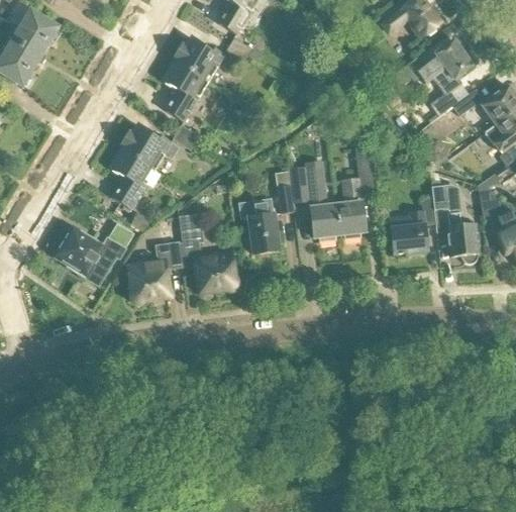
[(0,54),(0,74),(22,87),(38,62),(41,62),(45,56),(43,54),(59,27),(31,10),(33,7),(21,0),(17,0),(7,16),(21,24),(2,56),(0,54)]
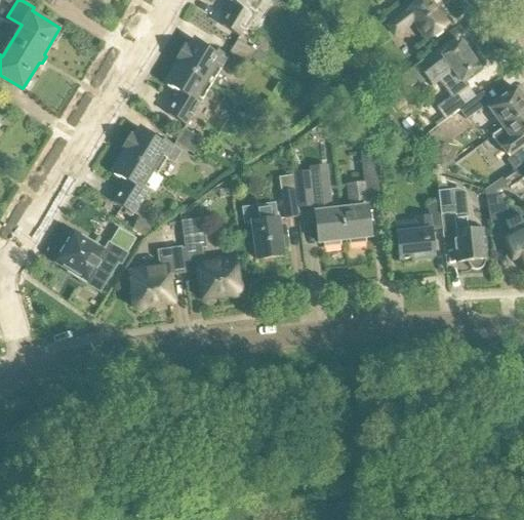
[(232,0),(228,5),(232,7),(222,23),(240,34),(248,22),(254,26),(271,0),(232,0)]
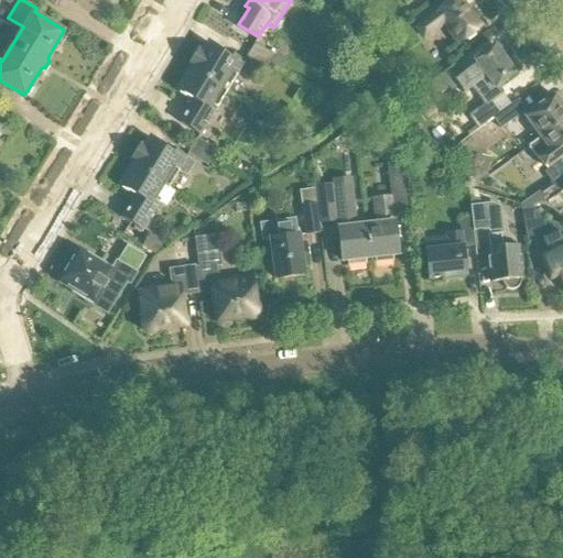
[(417,25),(423,35),(443,20),(458,41),(482,24),(463,0),(448,0),(435,10),(436,11),(417,25)]
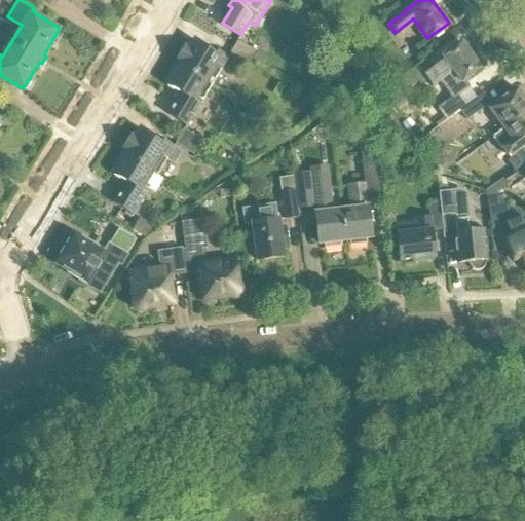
[(238,37),(234,44),(252,56),(256,48),(238,37)]
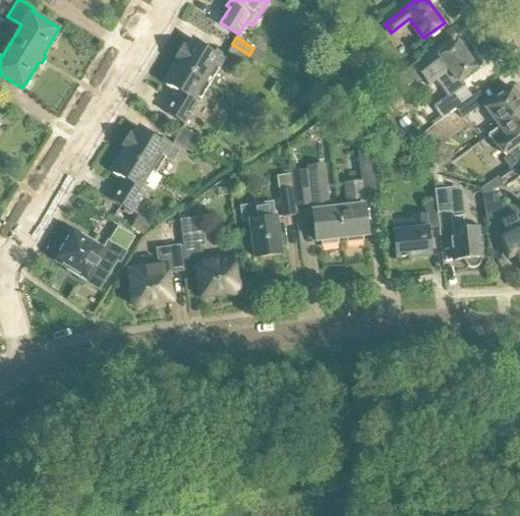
[(178,59),(176,62),(208,81),(216,66),(218,67),(226,55),(209,44),(207,48),(190,38),(186,45),(183,44),(175,57),(178,59)]
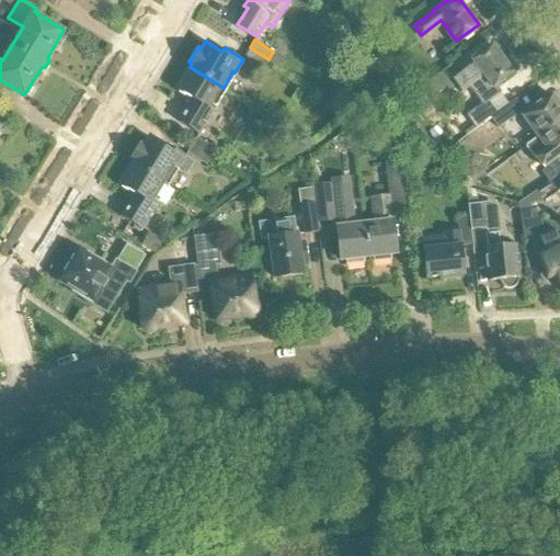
[(458,69),(450,75),(461,90),(469,84),(482,101),(498,89),(494,84),(513,70),(492,43),(472,58),(458,69)]
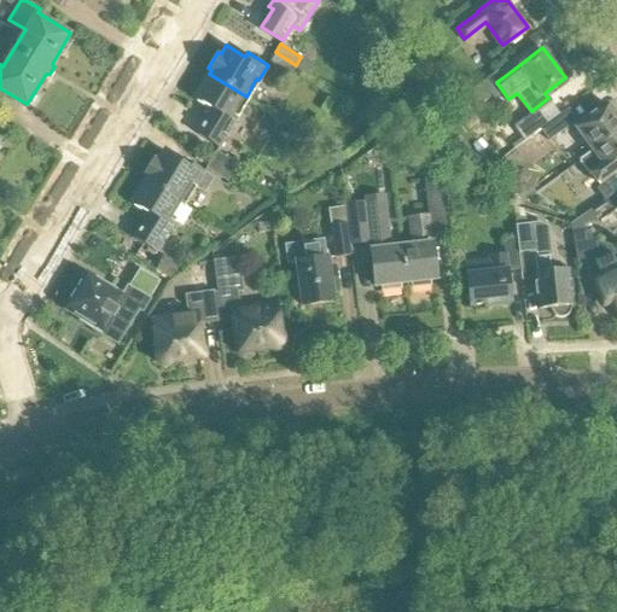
[(296,65),(275,52),(271,60),(291,74),(296,65)]
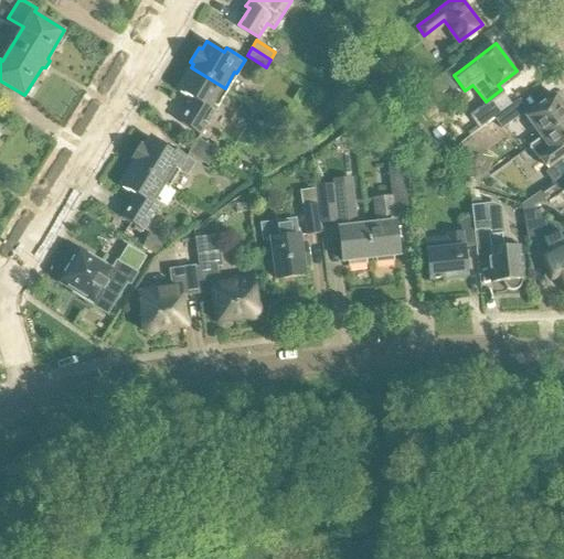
[(225,88),(191,67),(178,88),(191,96),(188,100),(191,103),(181,120),(201,132),(217,105),(215,103),(225,88)]
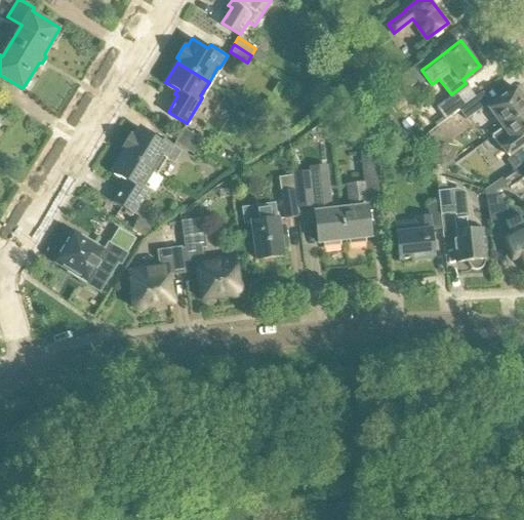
[(403,89),(419,78),(410,67),(395,78),(403,89)]
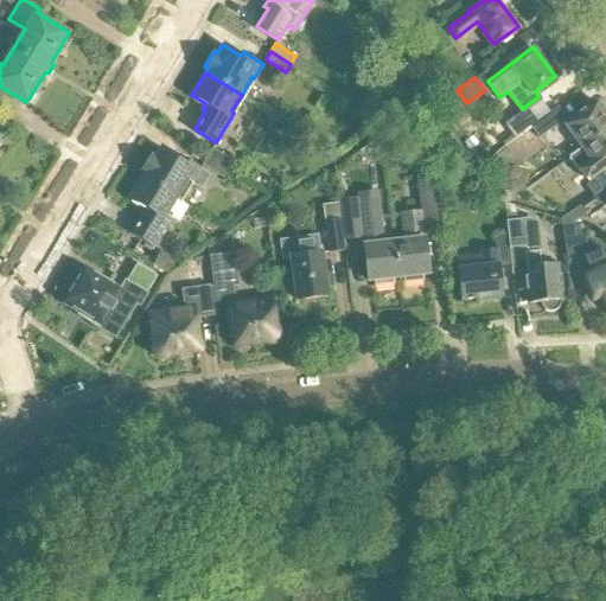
[(515,135),(520,132),(531,123),(550,110),(541,96),(538,96),(522,109),(505,121),(515,135)]
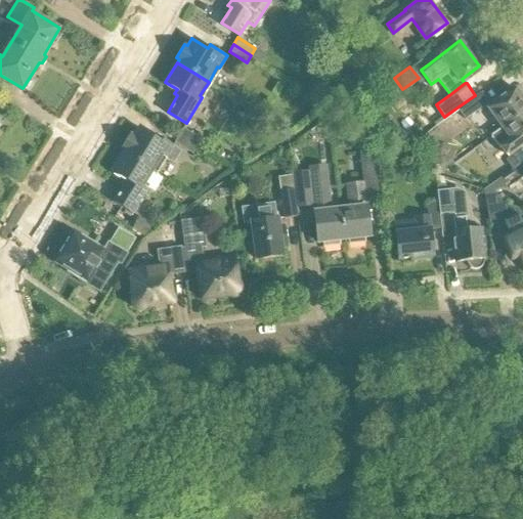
[(487,105),(502,125),(522,110),(522,95),(515,85),(487,105)]
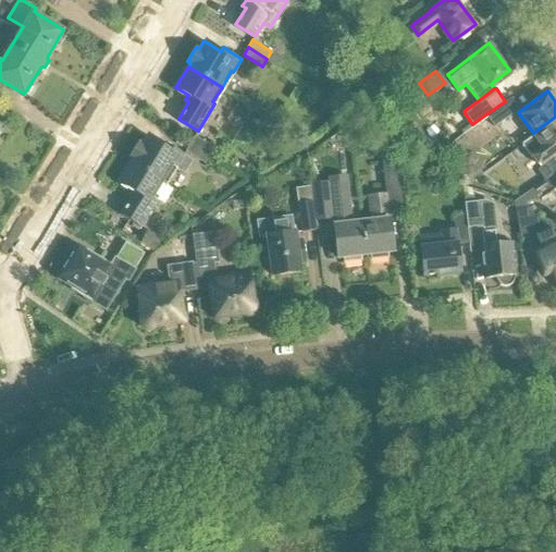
[(513,96),(505,101),(487,113),(489,114),(495,124),(520,106),(513,96)]
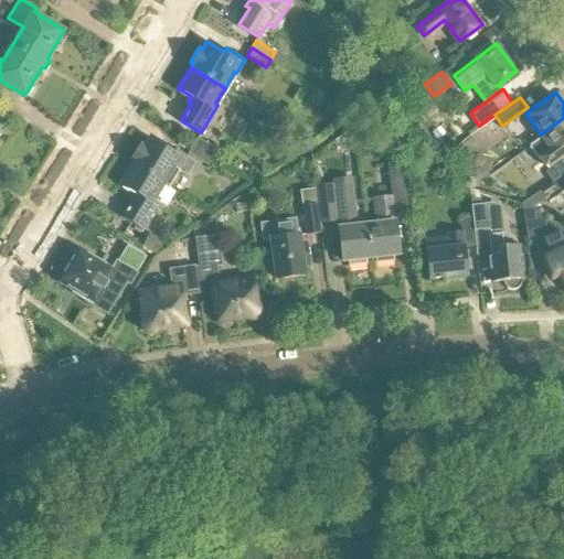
[(496,116),(472,132),(481,144),(503,128),(502,126),(496,116)]
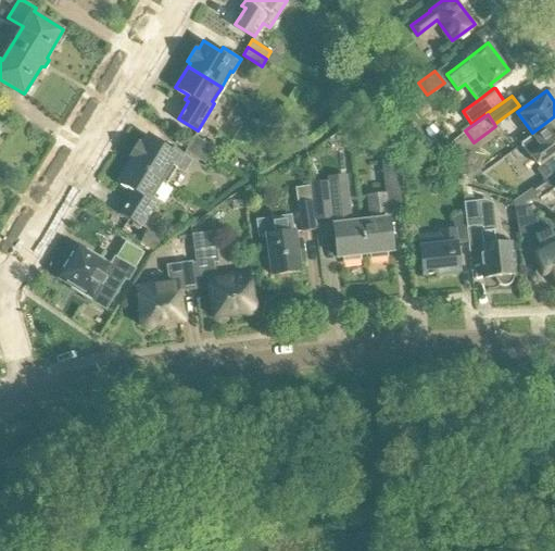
[(554,116),(532,133),(533,134),(521,141),(537,163),(553,151),(554,152),(554,116)]
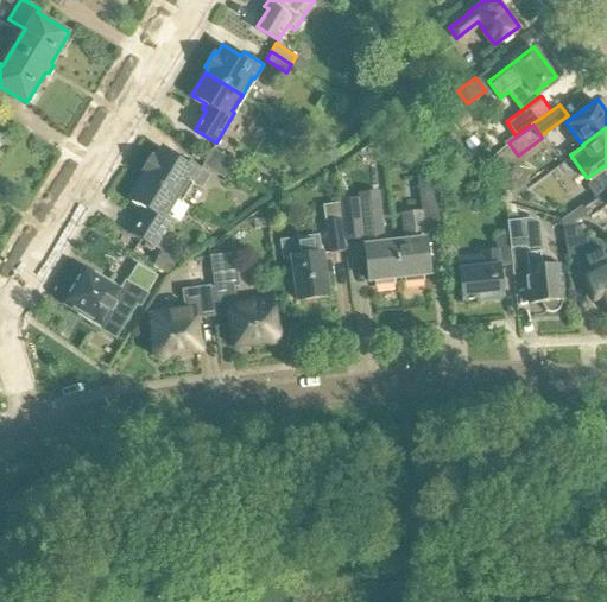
[(214,146),(208,154),(229,168),(235,159),(214,146)]
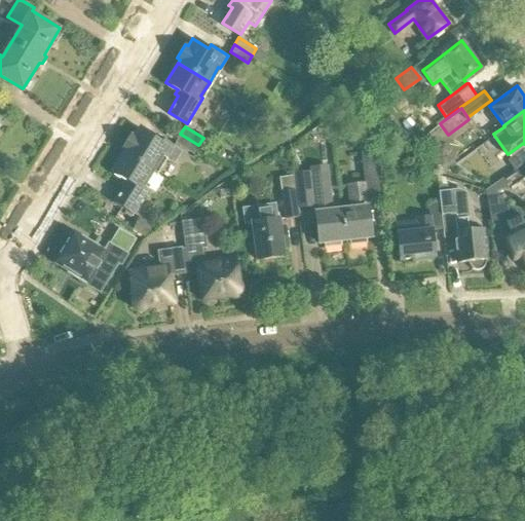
[(125,149),(123,151),(153,170),(153,171),(154,172),(164,156),(175,162),(183,149),(174,144),(156,134),(154,137),(139,127),(134,135),(132,133),(122,147),(125,149)]
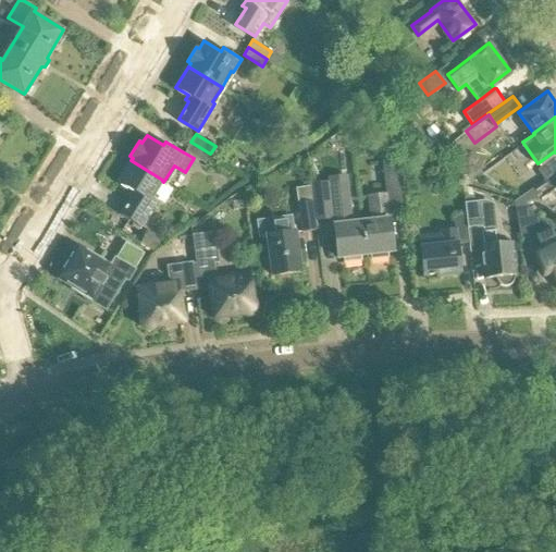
[(210,154),(190,142),(186,149),(206,161),(210,154)]
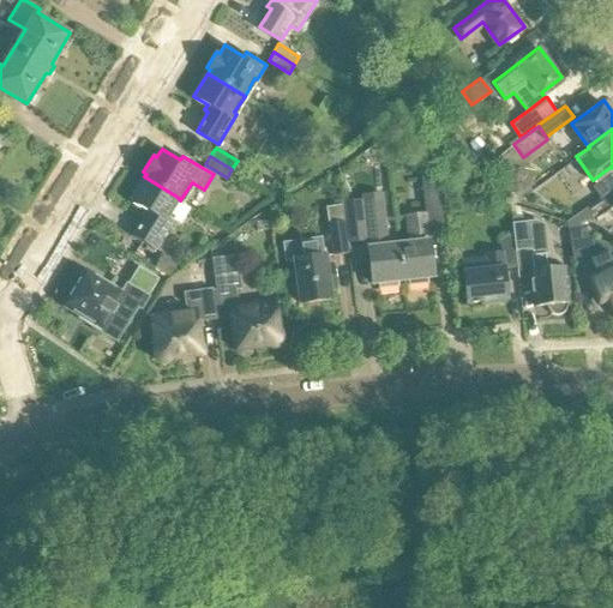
[(422,174),(426,202),(442,200),(438,173),(422,174)]
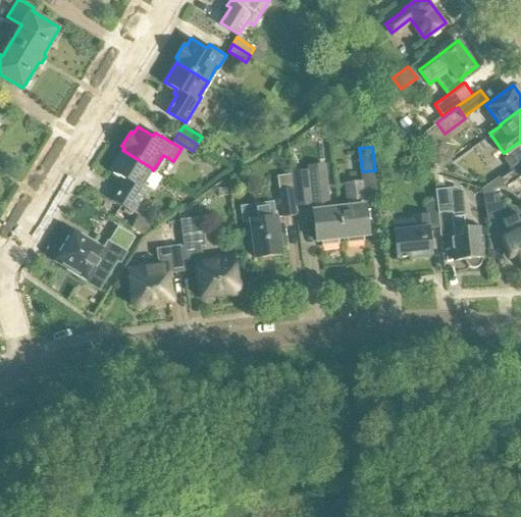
[(504,157),(511,167),(520,160),(520,147),(504,157)]
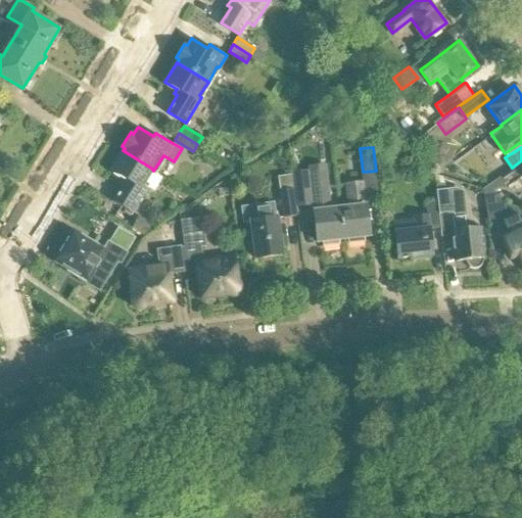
[(152,169),(123,150),(111,170),(123,177),(120,182),(123,184),(113,199),(132,210),(148,185),(146,184),(153,171),(152,170),(152,169)]
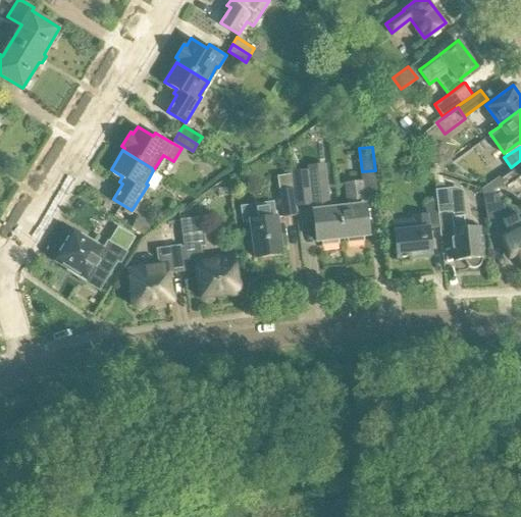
[(292,172),(296,204),(313,202),(314,209),(317,239),(322,239),(323,243),(339,241),(337,237),(344,236),(340,206),(330,207),(325,167),(292,171),(292,172)]
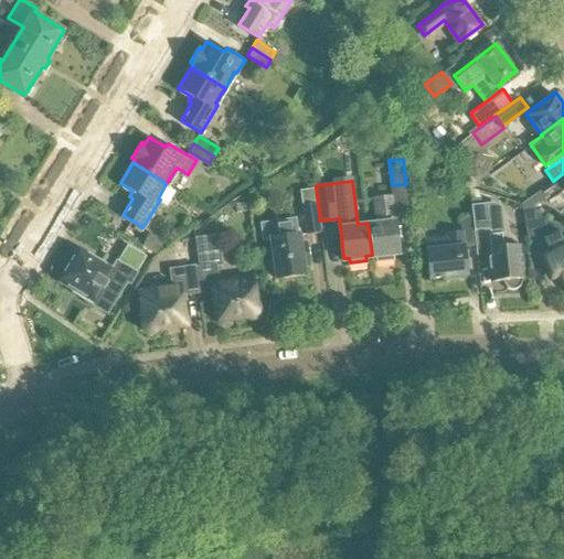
[(522,202),(523,210),(533,208),(545,215),(556,206),(561,213),(563,210),(563,181),(557,186),(553,181),(522,202)]
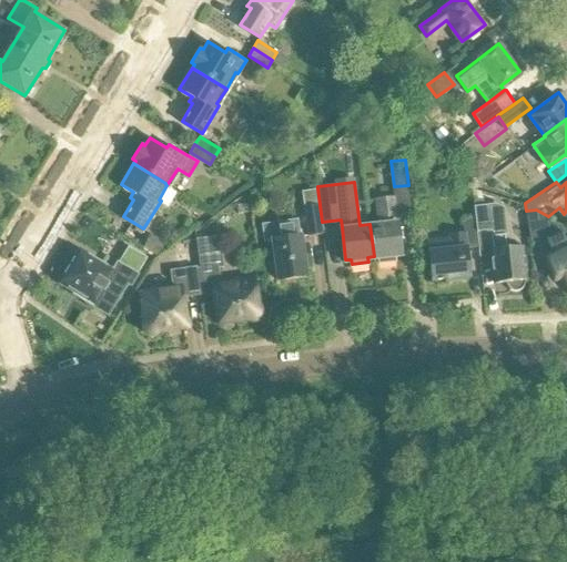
[(323,232),(322,222),(317,187),(303,190),(309,234),(323,232)]
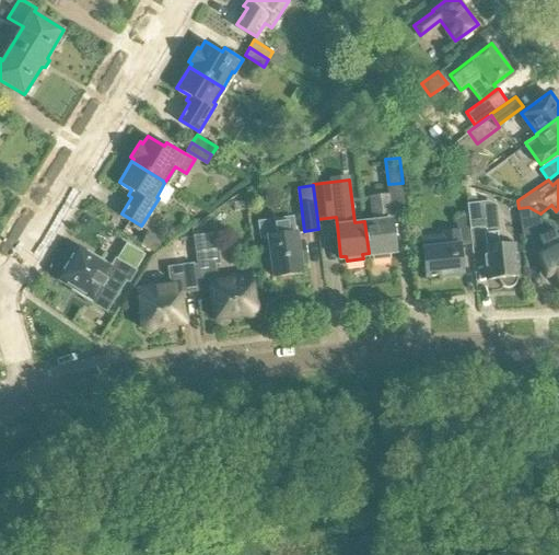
[(374,220),(364,221),(369,253),(373,253),(374,257),(391,256),(389,251),(396,250),(392,218),(389,193),(372,195),(374,220)]
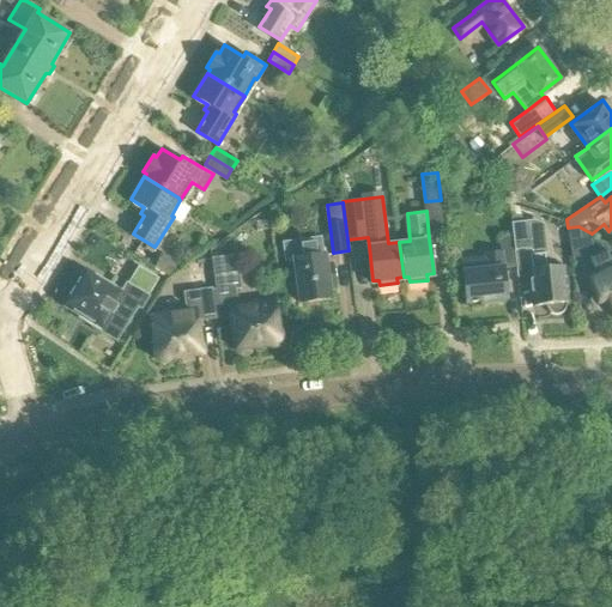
[(551,311),(552,313),(555,313),(557,313),(558,313),(561,311),(563,310),(564,309),(565,308),(565,307),(567,305),(567,303),(567,302),(563,266),(547,267),(545,253),(541,224),(531,220),(513,223),(517,275),(532,274),(535,305),(546,304),(546,305),(546,307),(547,308),(547,309),(550,311),(551,311)]
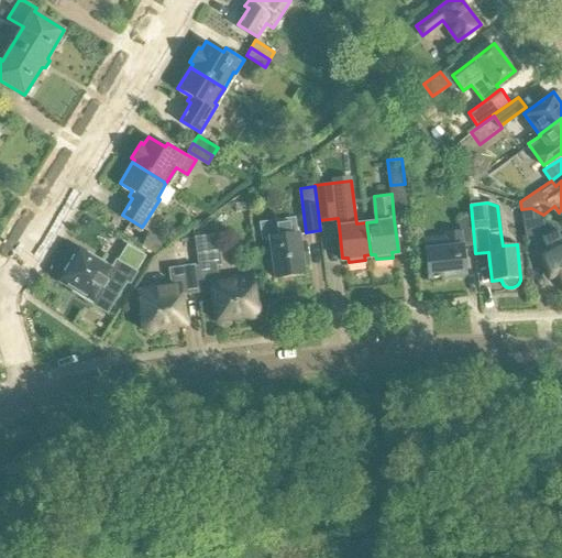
[(531,208),(521,209),(526,236),(543,232),(550,249),(540,253),(542,262),(544,270),(551,276),(558,274),(561,282),(561,225),(541,216),(543,215),(531,208)]
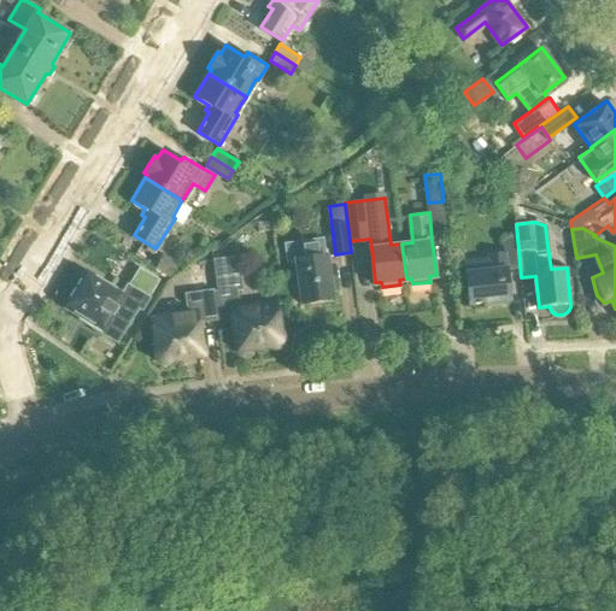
[(338,287),(335,264),(328,264),(324,235),(285,241),(287,260),(297,259),(303,303),(306,303),(309,305),(320,304),(321,300),(333,299),(332,287),(338,287)]
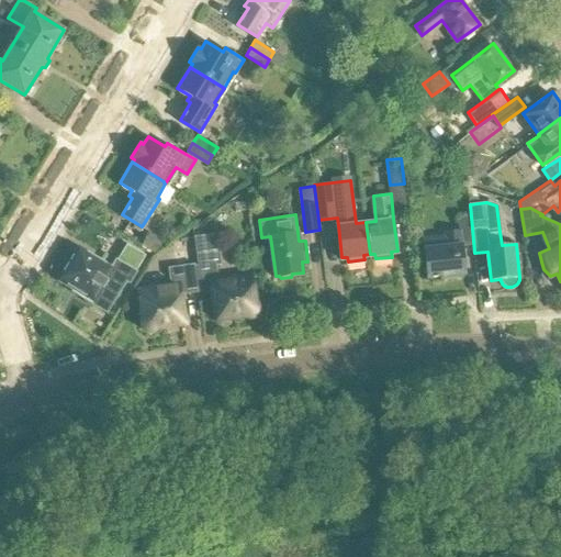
[(424,237),(425,248),(427,277),(432,276),(433,280),(441,279),(442,275),(464,273),(462,244),(473,243),(470,214),(458,215),(460,230),(446,231),(447,235),(424,237)]
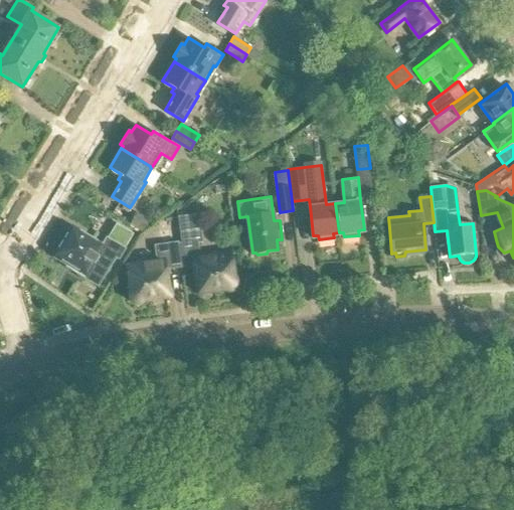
[(102,244),(72,227),(68,233),(64,235),(59,243),(59,247),(55,255),(68,262),(66,265),(83,276),(84,276),(98,284),(116,255),(119,257),(134,231),(116,221),(116,222),(118,223),(109,238),(107,236),(102,244)]
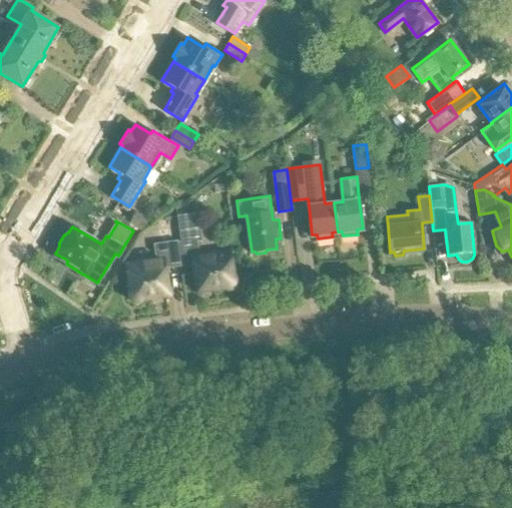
[(179,229),(184,263),(194,262),(197,291),(222,287),(227,290),(232,289),(235,285),(236,280),(232,275),(229,249),(198,254),(196,240),(202,239),(200,226),(179,229)]
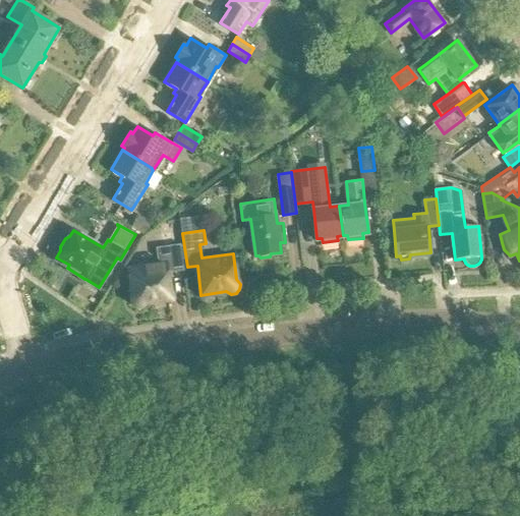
[(167,270),(183,268),(180,243),(158,246),(160,263),(129,268),(133,293),(131,298),(132,302),(136,306),(141,306),(147,302),(171,299),(167,270)]
